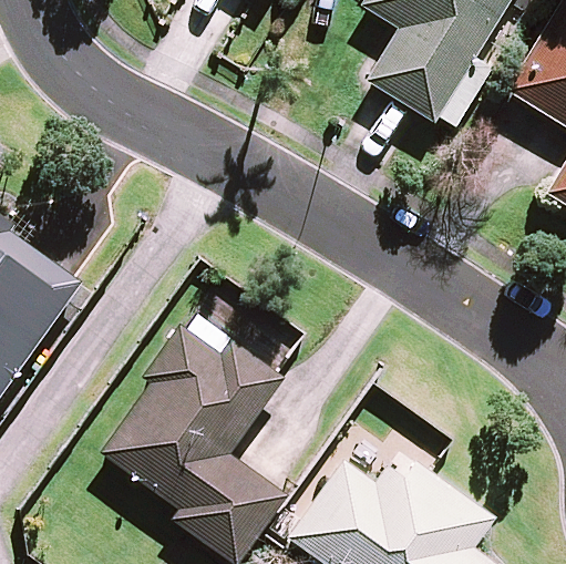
[(364,0),(362,3),(401,28),(368,80),(435,122),(512,0),(364,0)]
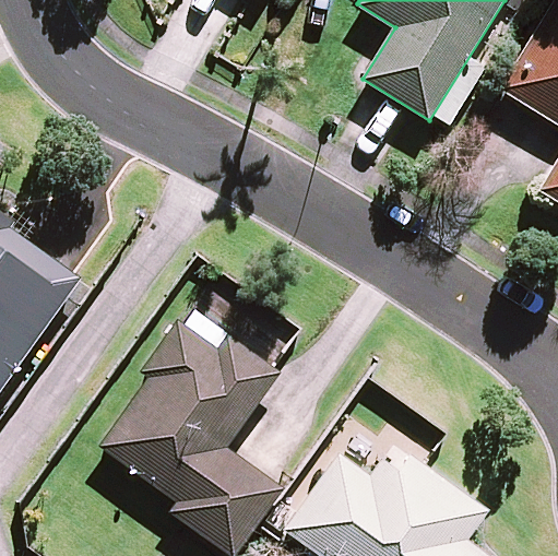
[(555,0),(501,87),(557,122),(557,161),(541,188),(557,198),(557,0),(555,0)]
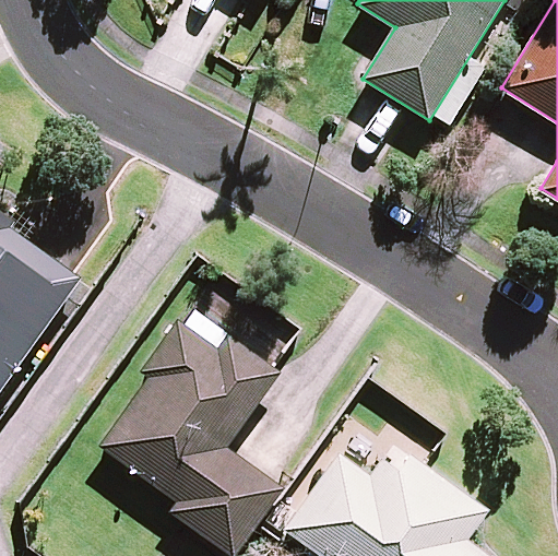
[(0,380),(74,274),(0,223),(0,380)]
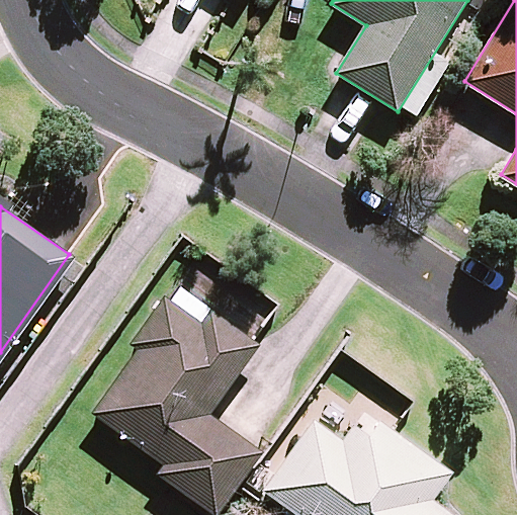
[(193,320),(162,298),(131,343),(137,348),(90,414),(161,463),(154,474),(210,514),(255,450),(204,415),(254,344),(201,308),(193,320)]
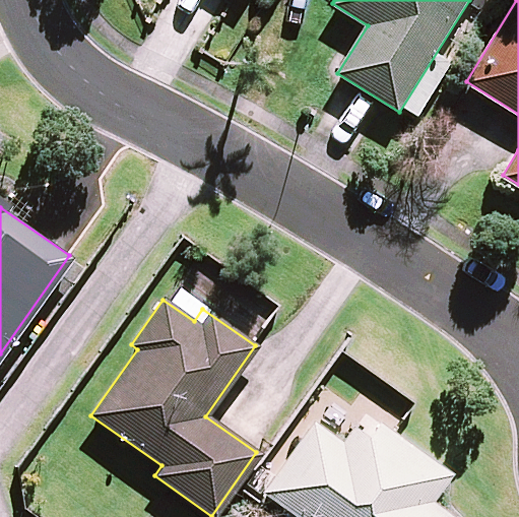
[(448,476),(364,414),(338,449),(314,431),(266,495),(297,516),(448,516),(429,503),(448,476)]
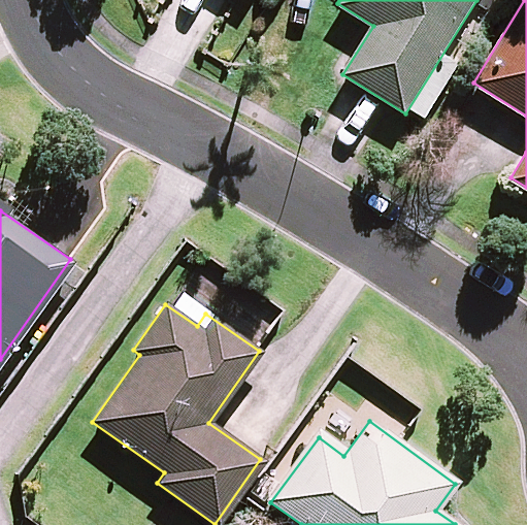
All buildings are outlined.
